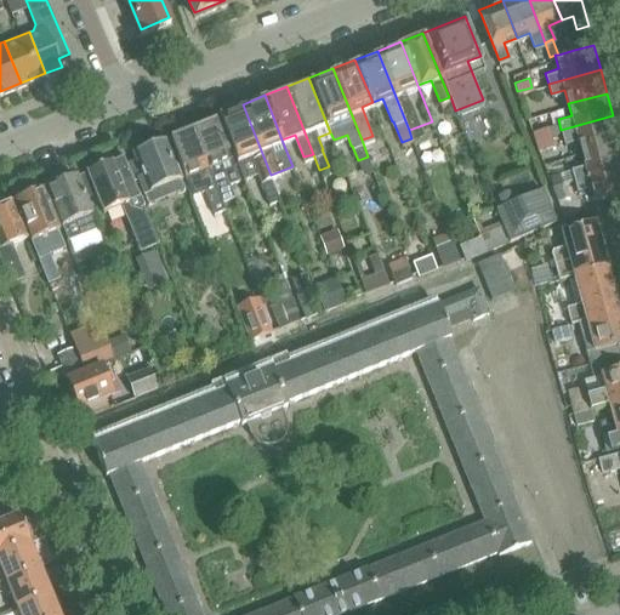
[(243,104),(220,113),(244,175),(257,170),(269,200),(279,197),(271,175),(243,104)]
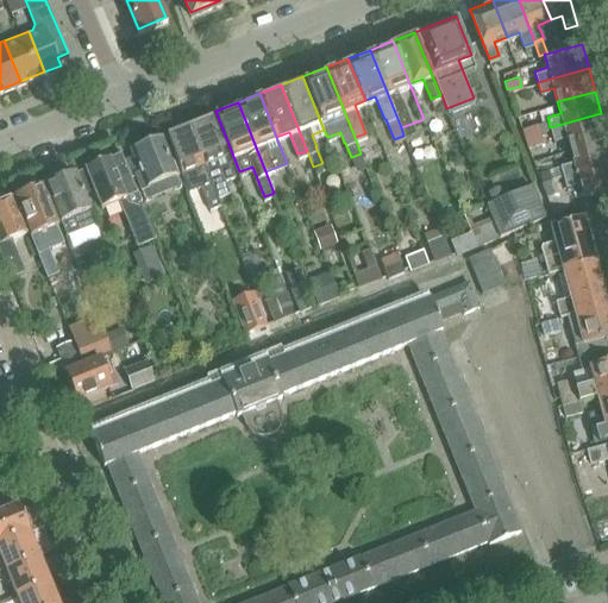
[(196,118),(188,121),(217,193),(229,188),(224,177),(236,173),(211,113),(208,113),(205,112),(198,114),(196,118)]
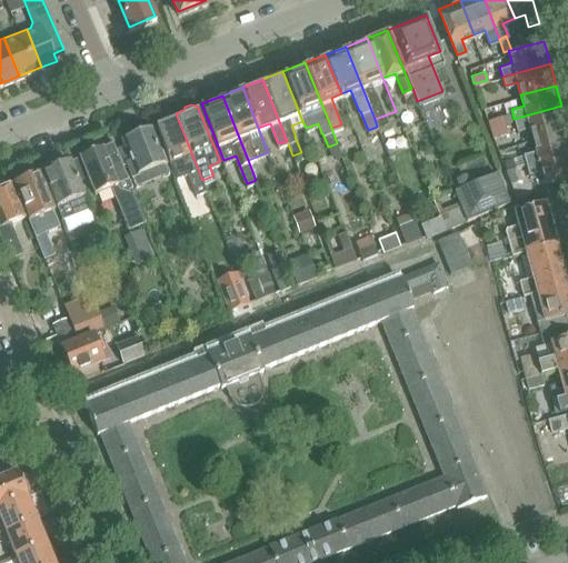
[(561,106),(514,119),(517,128),(529,124),(532,138),(567,128),(561,106)]
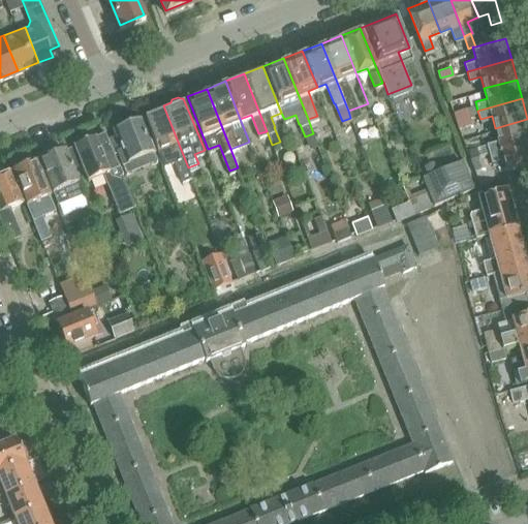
[(146,113),(144,114),(163,163),(175,158),(182,178),(191,175),(188,167),(163,105),(157,109),(154,106),(147,110),(146,113)]
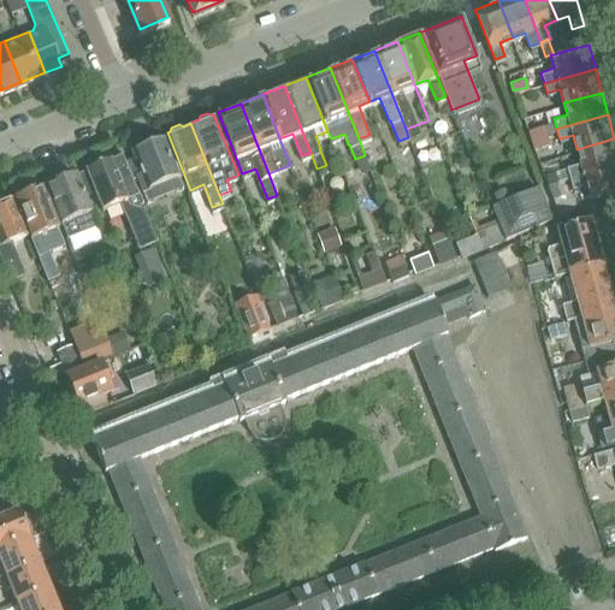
[(540,124),(527,129),(531,137),(544,134),(540,124)]
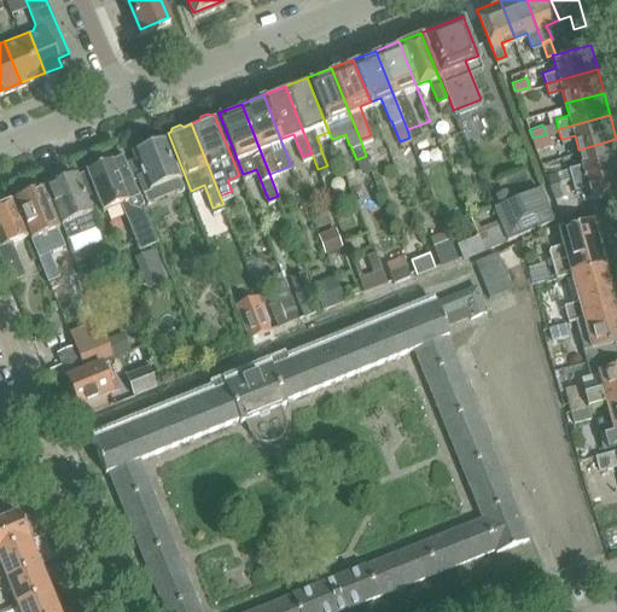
[(135,155),(126,158),(134,179),(139,176),(143,187),(179,173),(164,135),(159,137),(158,133),(143,139),(144,143),(133,147),(135,155)]
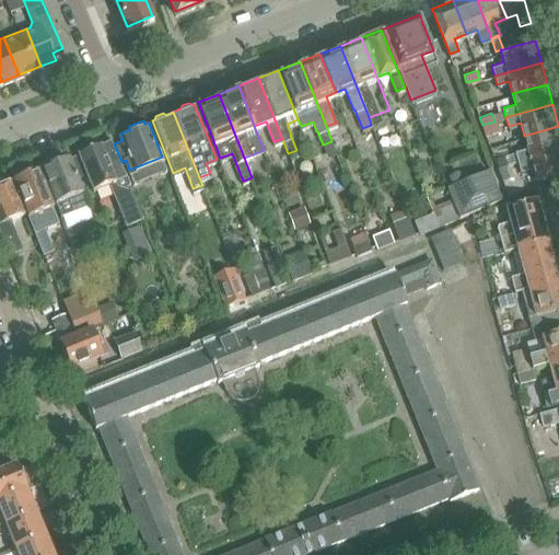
[(495,122),(482,125),(485,133),(497,129),(495,122)]
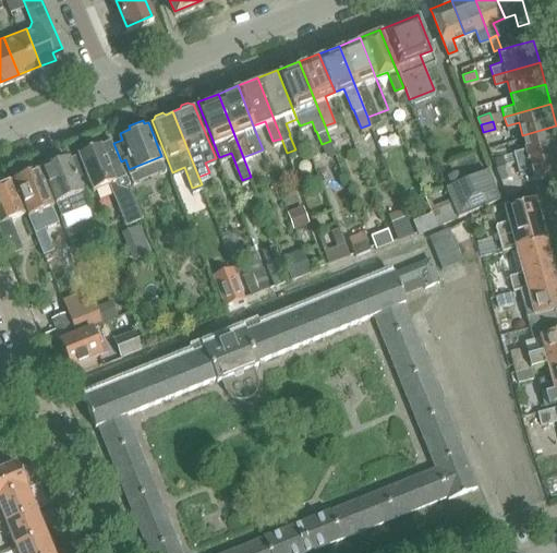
[(525,146),(513,149),(516,159),(556,146),(556,125),(522,135),(525,146)]
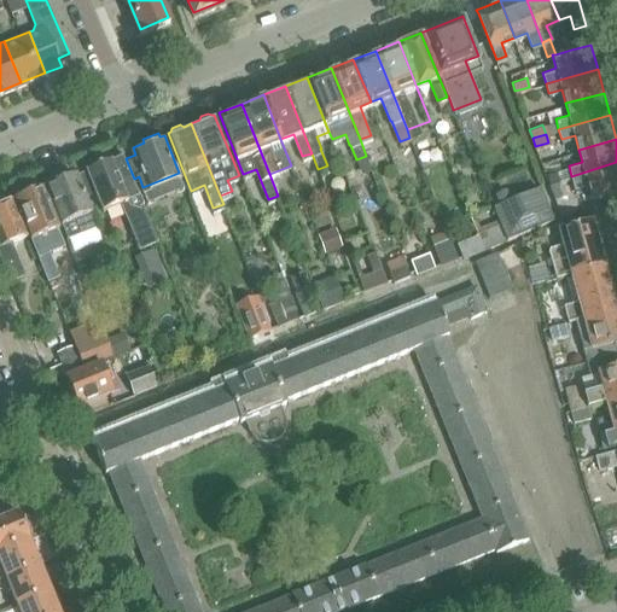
[(122,151),(85,165),(86,167),(94,190),(102,205),(122,197),(141,245),(157,239),(141,200),(143,199),(139,191),(138,191),(122,151)]
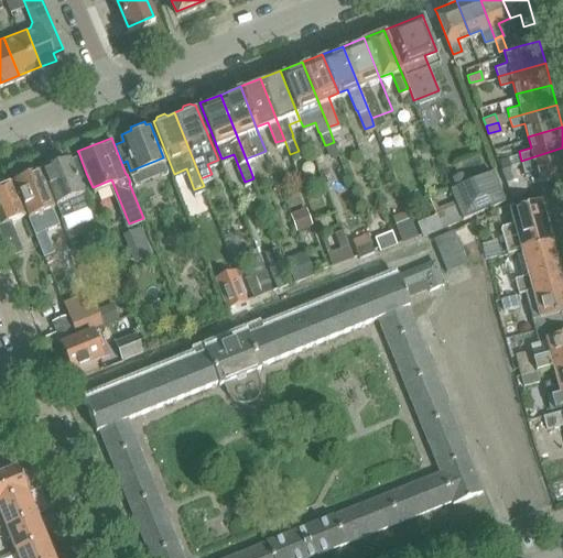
[(562,148),(521,161),(524,170),(537,166),(540,178),(562,172),(562,148)]
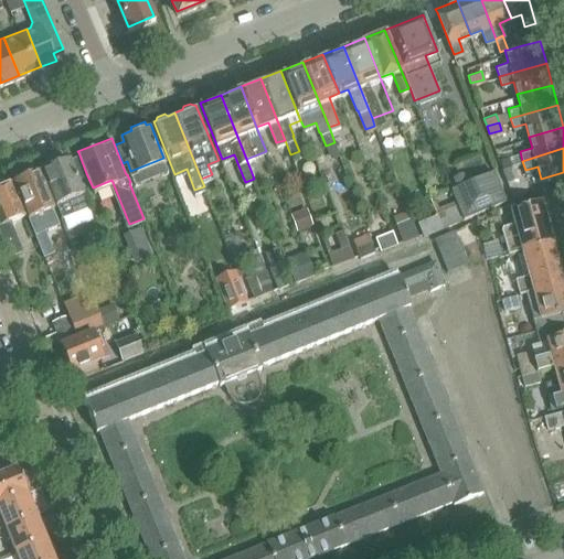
[(78,152),(70,157),(77,176),(86,173),(78,152)]
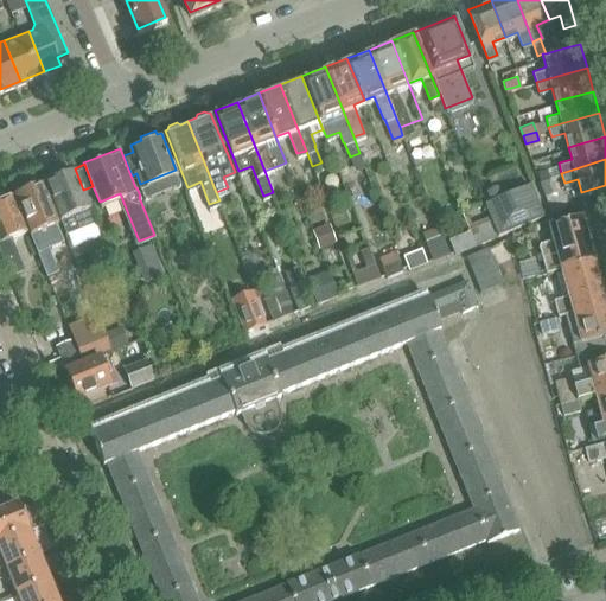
[(74,167),(45,179),(67,230),(80,225),(95,219),(83,190),(75,168),(74,167)]
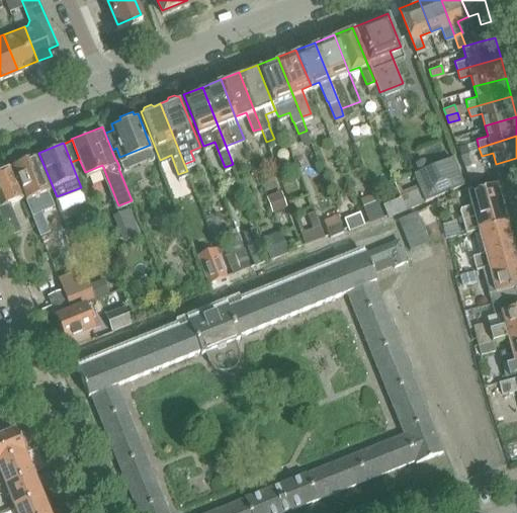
[(35,154),(12,163),(26,196),(25,197),(39,233),(49,229),(40,208),(54,203),(48,188),(50,187),(35,154)]
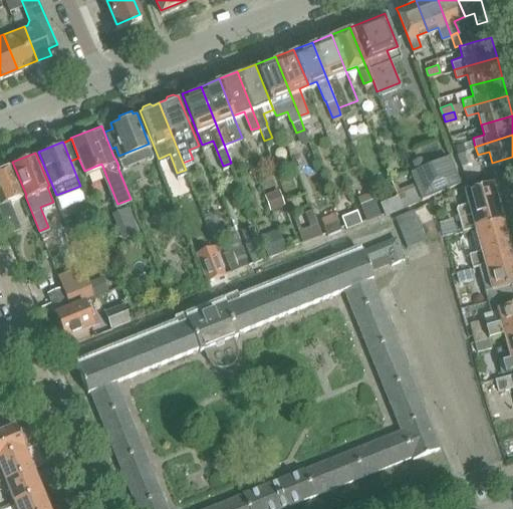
[(449,154),(410,170),(416,184),(421,197),(460,180),(449,154)]
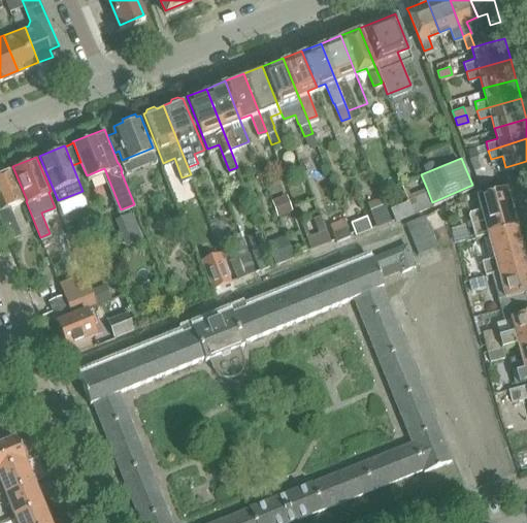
[(0,204),(1,206),(0,206),(0,216),(8,236),(21,231),(9,203),(24,197),(11,166),(8,168),(5,166),(0,168),(0,204)]
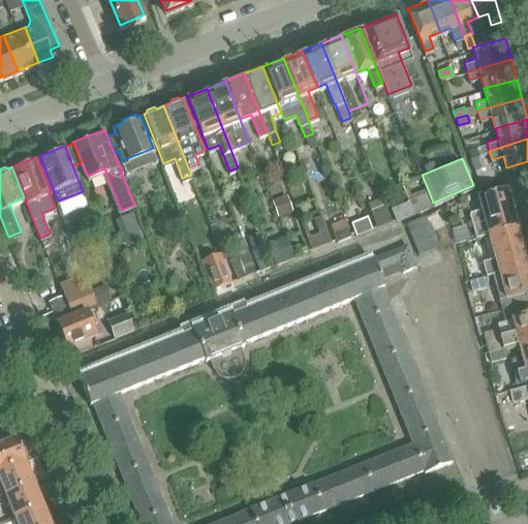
[(470,211),(469,212),(475,236),(488,232),(517,224),(506,186),(477,193),(482,208),(470,211)]
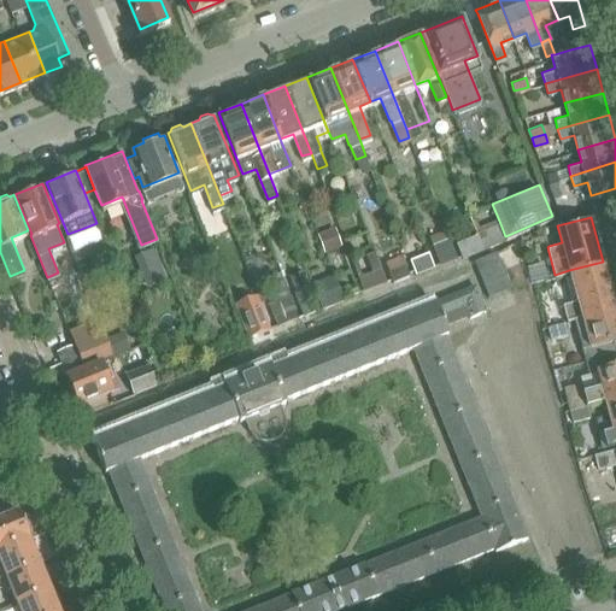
[(499,221),(477,229),(477,230),(484,246),(505,236),(499,221)]
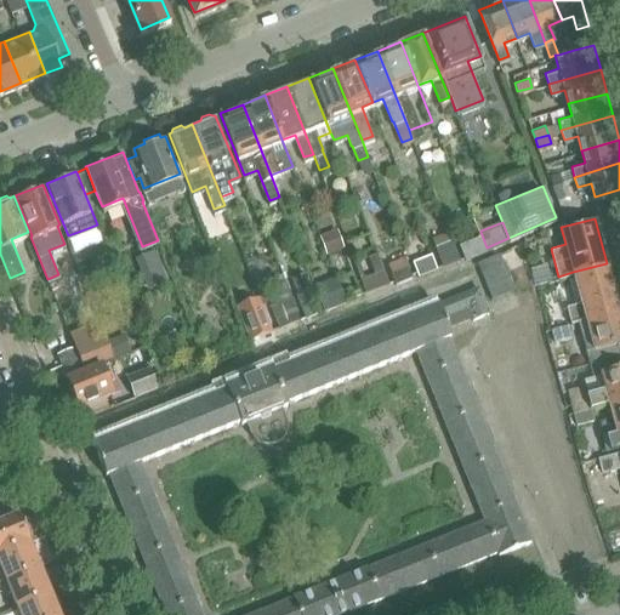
[(336,226),(319,233),(326,251),(343,244),(336,226)]
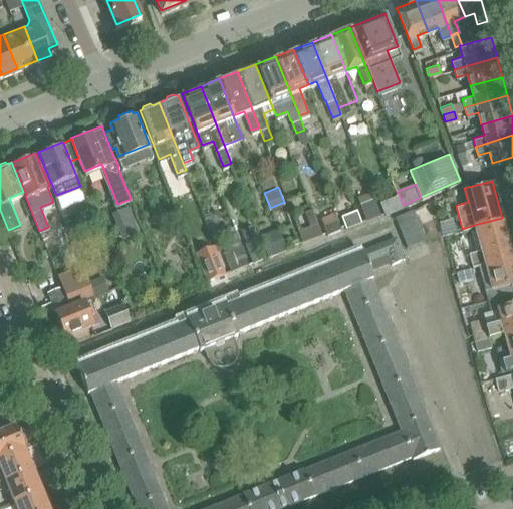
[(398,192),(379,200),(385,212),(403,205),(398,192)]
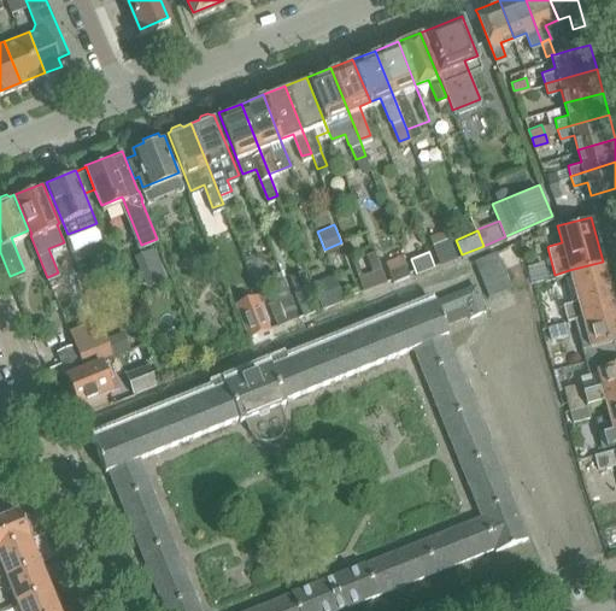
[(449,236),(432,242),(439,260),(439,262),(456,256),(449,236)]
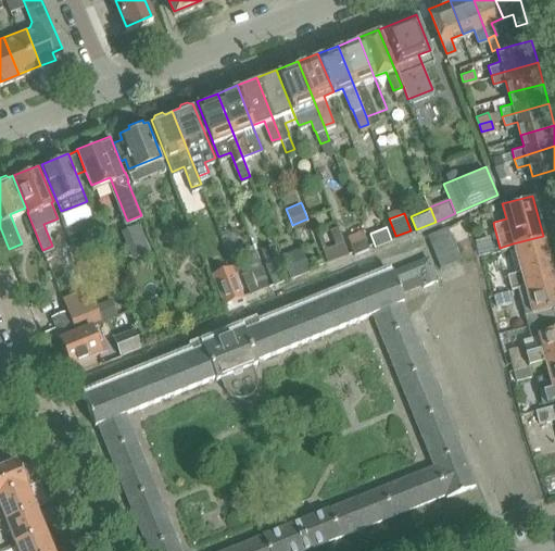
[(446,224),(426,232),(440,264),(459,255),(446,224)]
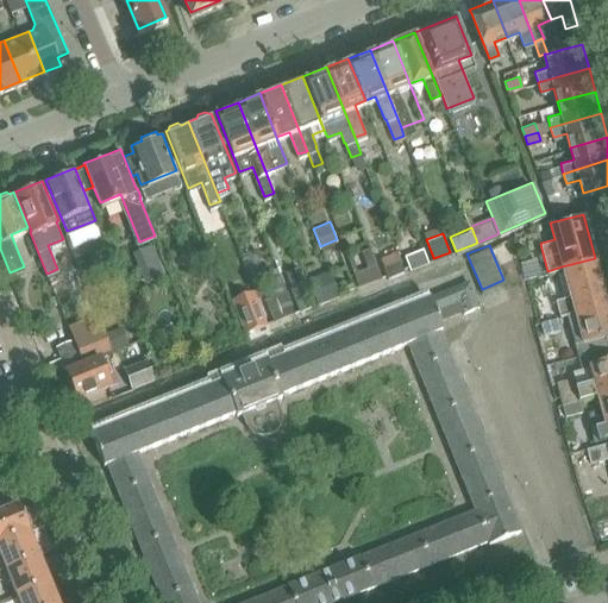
[(422,246),(405,253),(409,267),(427,259),(422,246)]
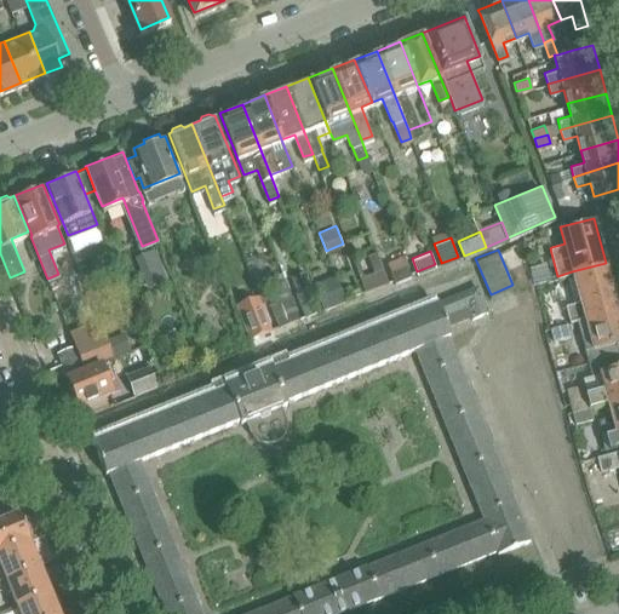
[(545,259),(529,264),(533,281),(550,277),(545,259)]
